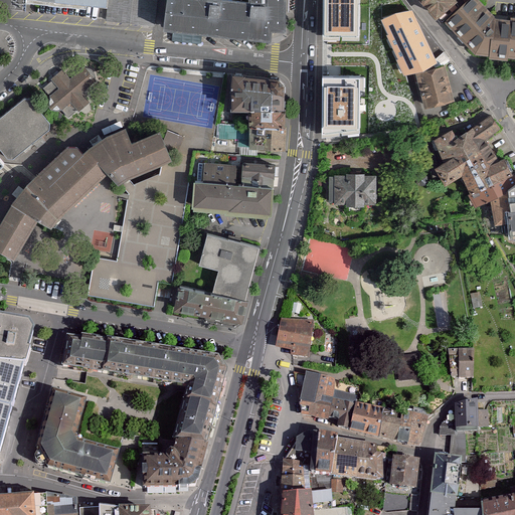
[(108,8),(108,0),(26,0),(27,2),(108,8)]
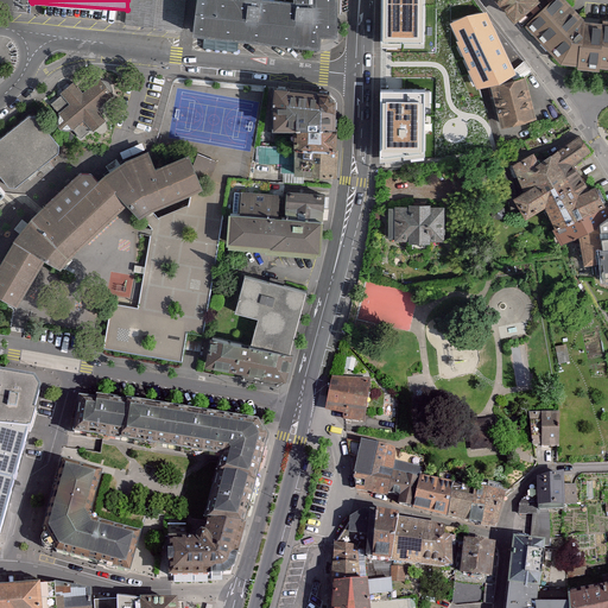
[(200,0),(197,35),(324,48),(337,38),(339,2),(337,0),(200,0)]
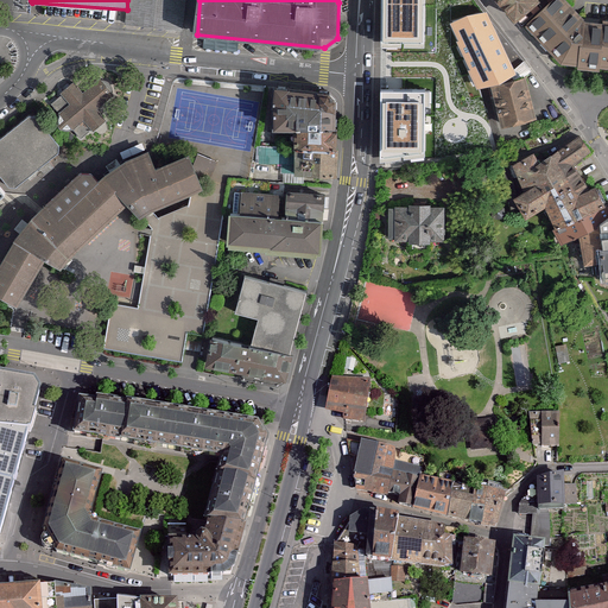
[(382,0),(382,49),(424,49),(425,0),(382,0)]
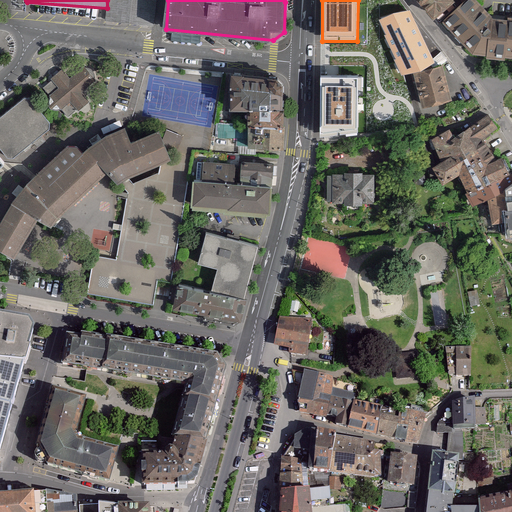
[(422,0),(437,17),(456,0),(422,0)]
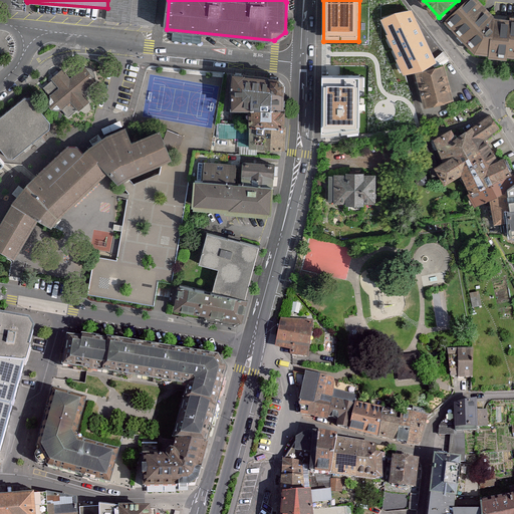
[(478,0),(472,0),(447,22),(467,48),(477,56),(488,57),(498,18),(478,0)]
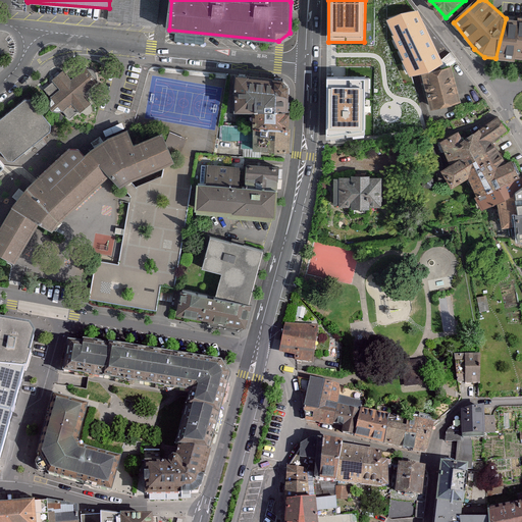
[(416,11),(387,21),(411,77),(442,65),(416,11)]
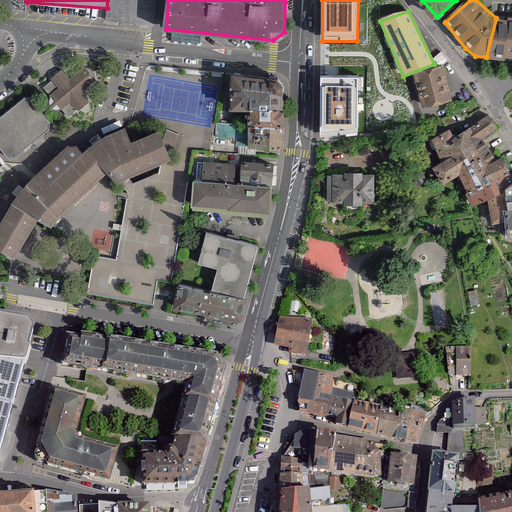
[(511,20),(496,18),(486,57),(506,59),(511,20)]
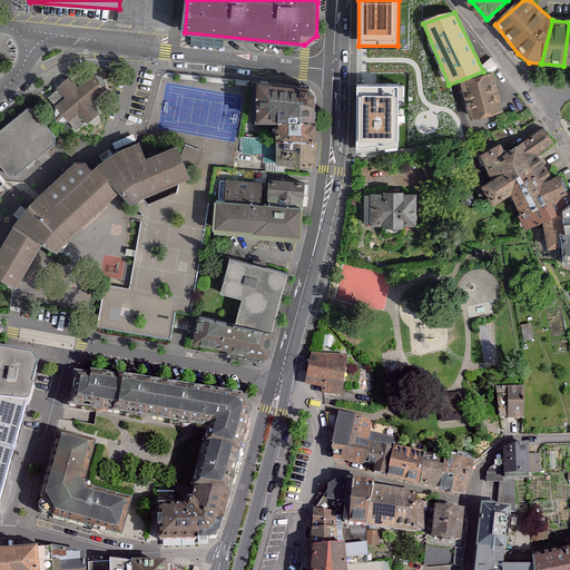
[(64,98),(56,105),(69,120),(77,112),(87,124),(99,112),(91,102),(110,87),(98,72),(81,87),(71,76),(56,89),(64,98)]
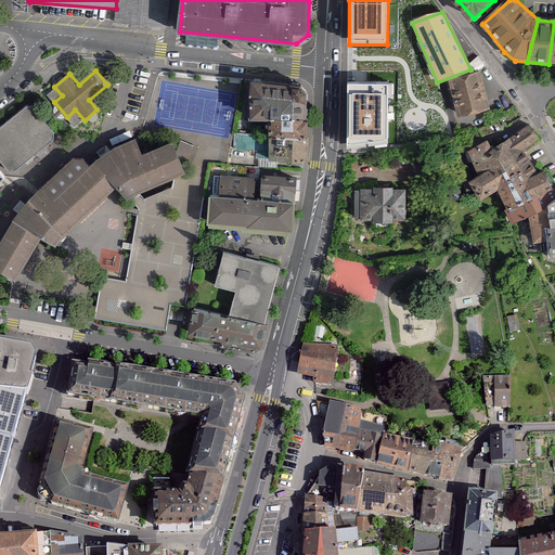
[(480,71),(448,80),(460,116),(491,106),(480,71)]
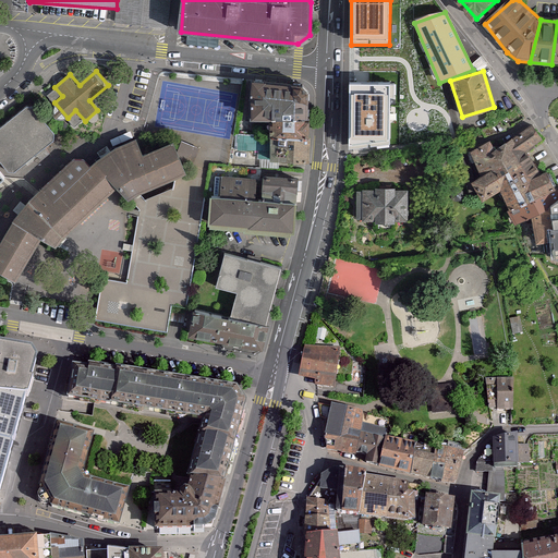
[(303,86),(252,80),(251,117),(267,117),(307,118),(308,91),(303,86)]
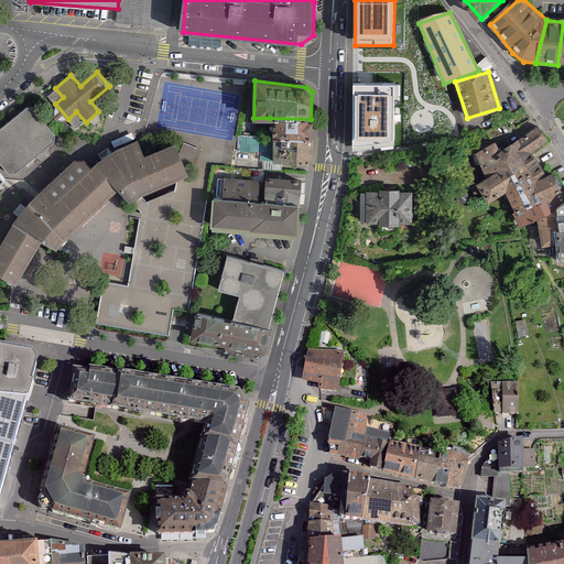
[(394,85),(354,85),(353,152),(394,145),(394,85)]
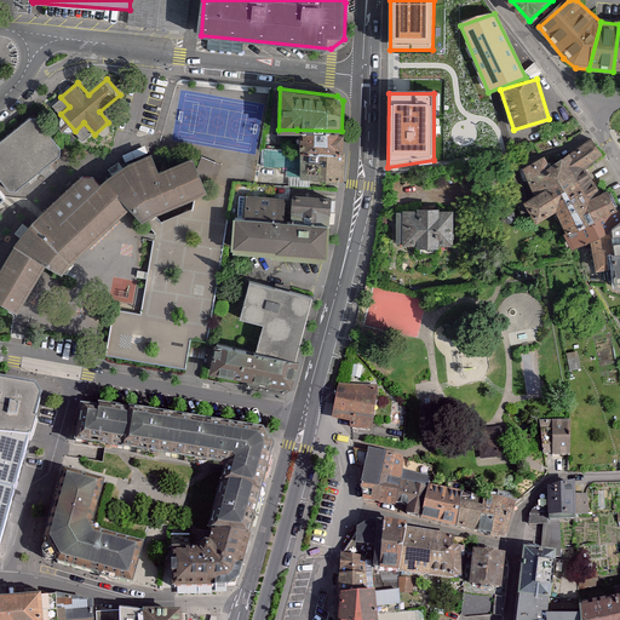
[(33,115),(0,141),(0,177),(12,191),(64,149),(33,115)]
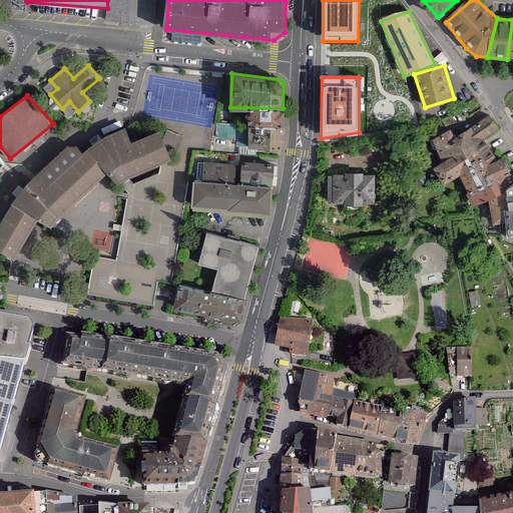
[(245,107),(244,122),(283,123),(283,108),(245,107)]
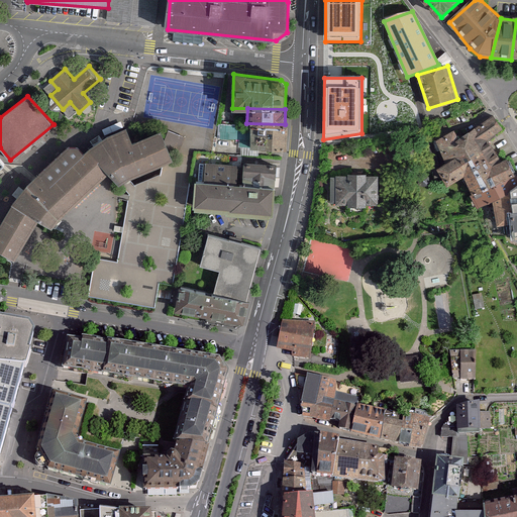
[(454,133),(443,139),(439,141),(446,161),(440,169),(449,185),(463,177),(478,210),(494,199),(497,225),(511,224),(511,235),(516,234),(516,184),(511,189),(509,178),(516,172),(509,156),(500,159),(487,139),(502,130),(493,116),(458,139),(454,133)]
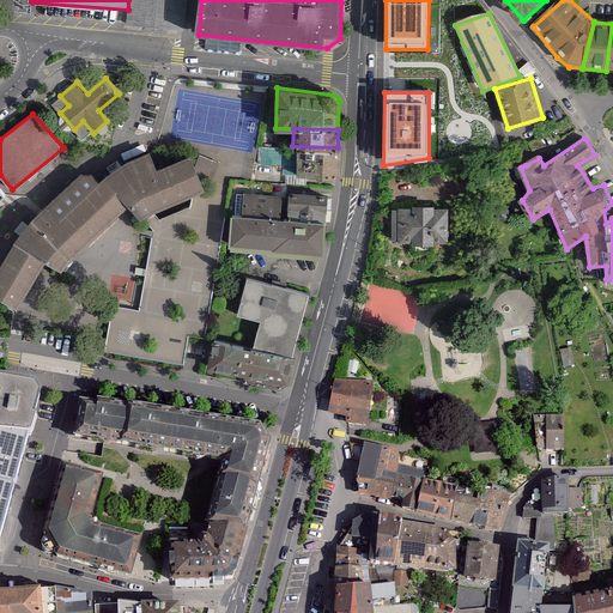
[(292,146),(262,145),(262,162),(296,163),(295,173),(338,174),(338,147),(292,146)]
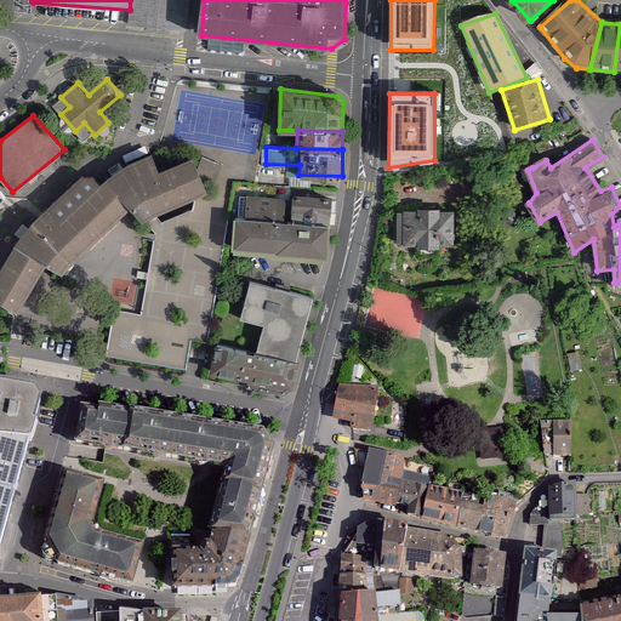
[(20,243),(0,277),(0,300),(22,312),(50,265),(69,272),(131,208),(146,222),(209,188),(195,155),(160,170),(151,153),(103,181),(97,172),(83,176),(34,222),(20,243)]
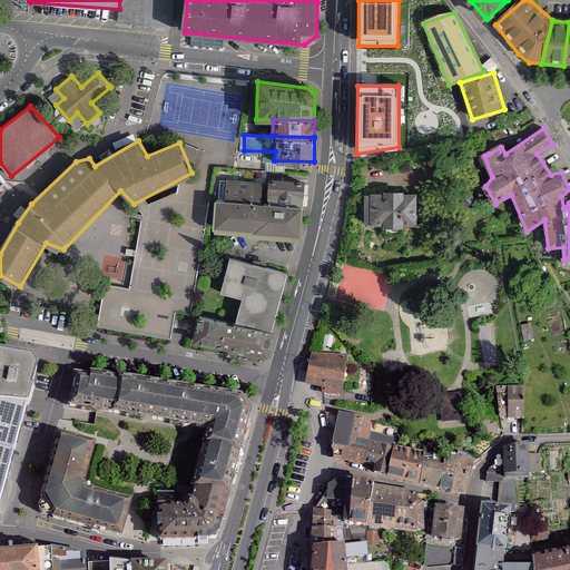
[(228,170),(225,198),(264,203),(267,175),(228,170)]
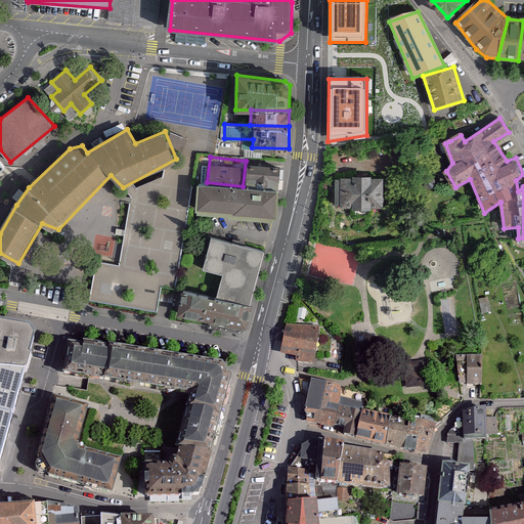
[(246,161),(243,186),(279,190),(282,164),(246,161)]
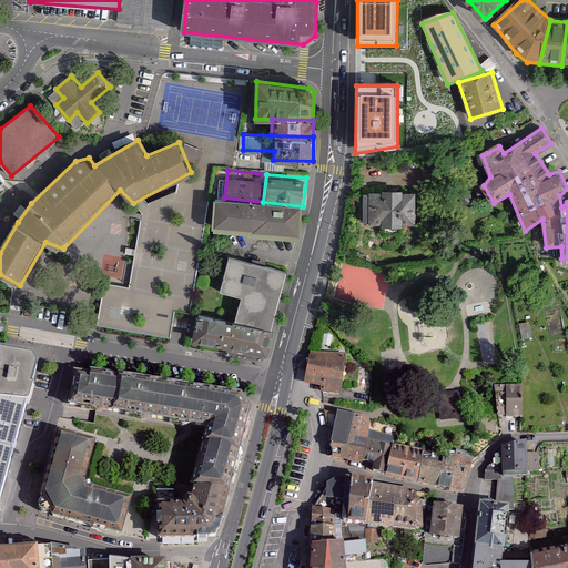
[(415,192),(366,191),(365,226),(414,227),(415,192)]
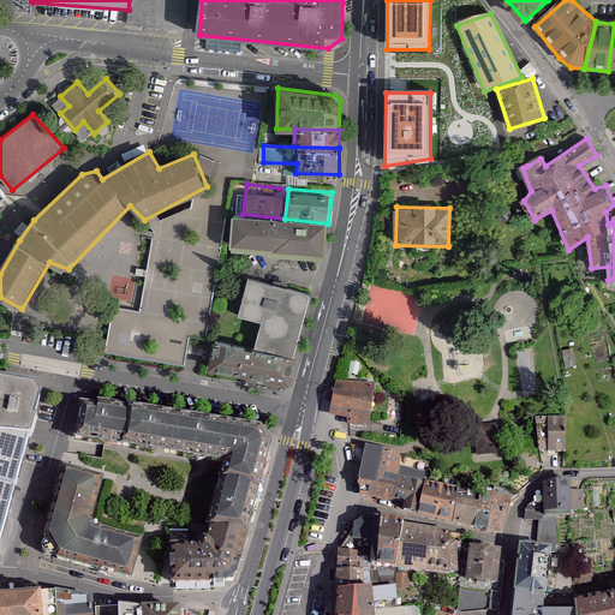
[(236,213),(232,246),(324,257),(328,224),(285,219),(243,214),(236,213)]
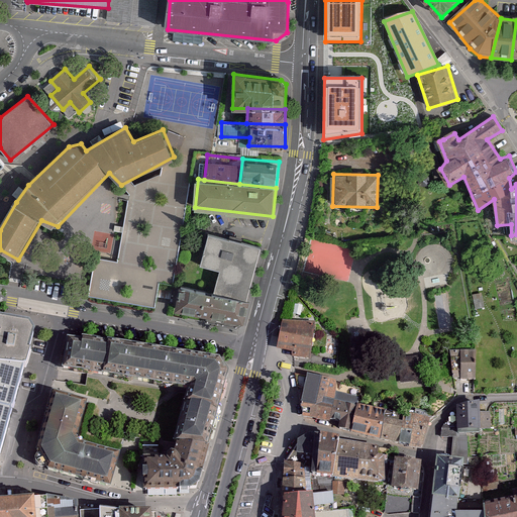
[(121,263),(96,260),(94,275),(90,296),(157,309),(160,283),(176,285),(187,185),(128,206),(121,263)]
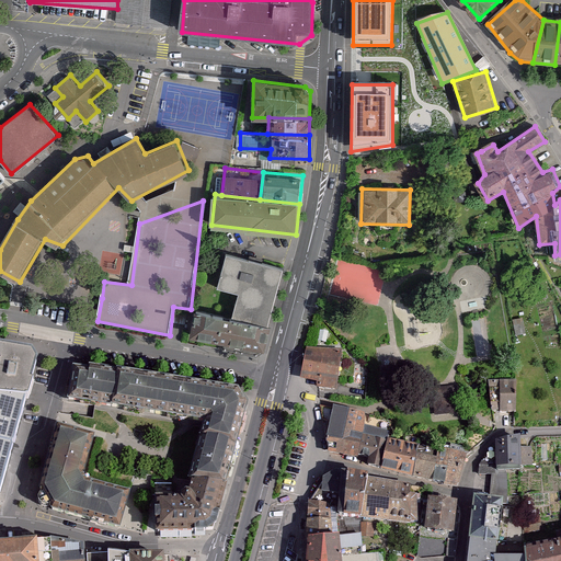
[(284,267),(227,252),(216,287),(237,293),(231,319),(266,328),(284,267)]
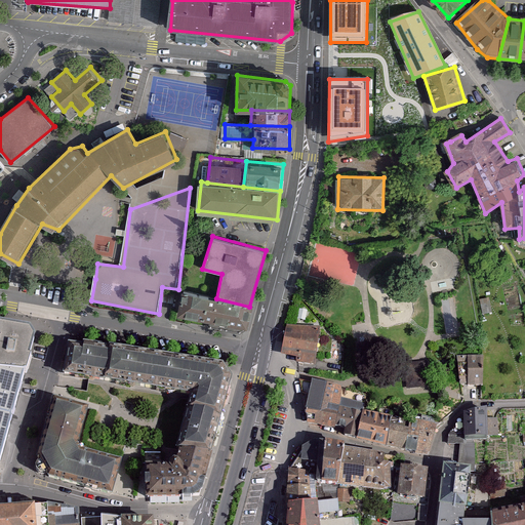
[(216,298),(183,290),(177,315),(211,324),(210,328),(240,334),(246,332),(253,308),(249,307),(216,298)]
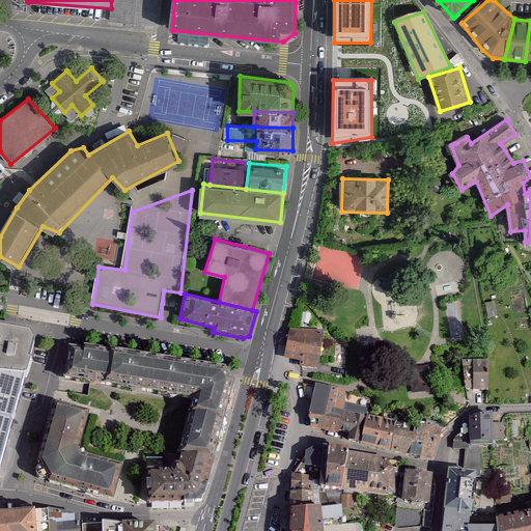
[(31,334),(0,328),(0,373),(24,379),(30,380),(34,360),(31,359),(35,338),(31,334)]
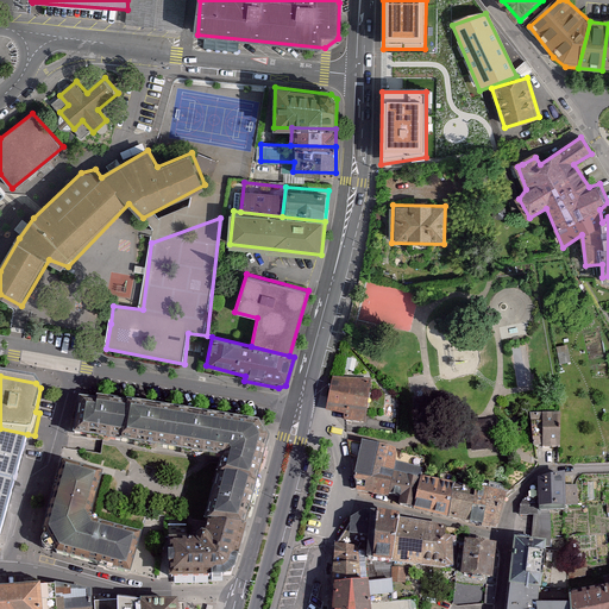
[(344,419),(364,421),(370,378),(333,377),(327,409),(344,413),(344,419)]
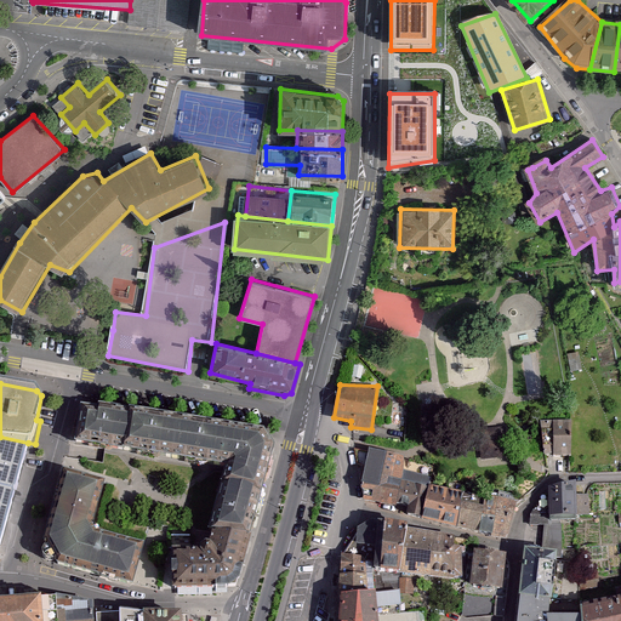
[(131,409),(86,400),(75,442),(121,453),(131,409)]
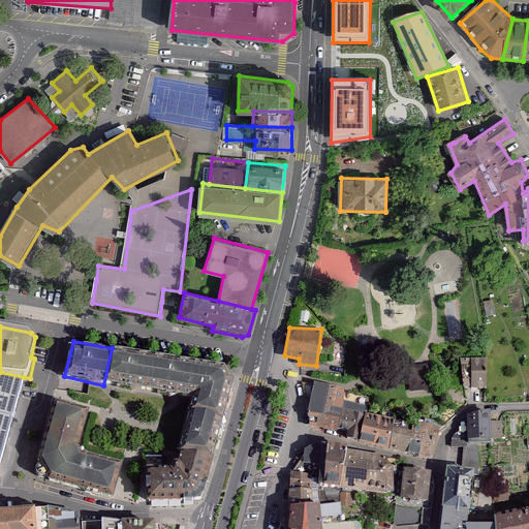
[(112,348),(103,385),(192,399),(187,415),(221,424),(231,379),(225,367),(112,348)]
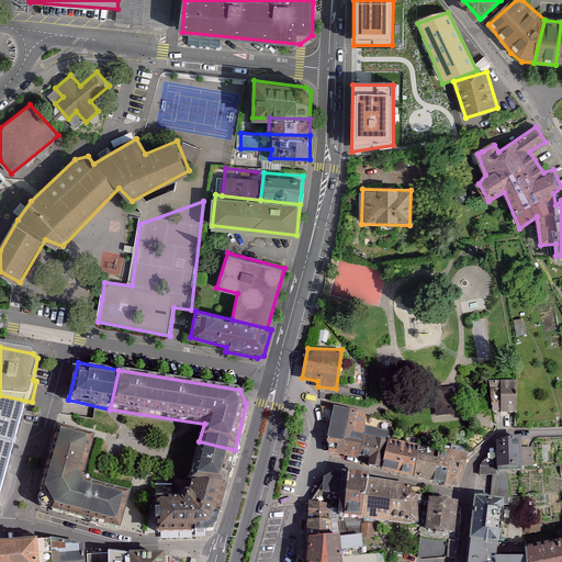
[(518,380),(490,380),(493,411),(501,409),(502,412),(517,411),(518,380)]
